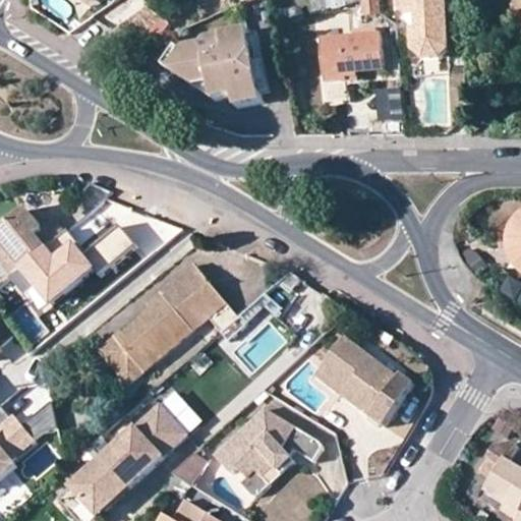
[(200,0),(210,16),(232,8),(227,0),(200,0)]
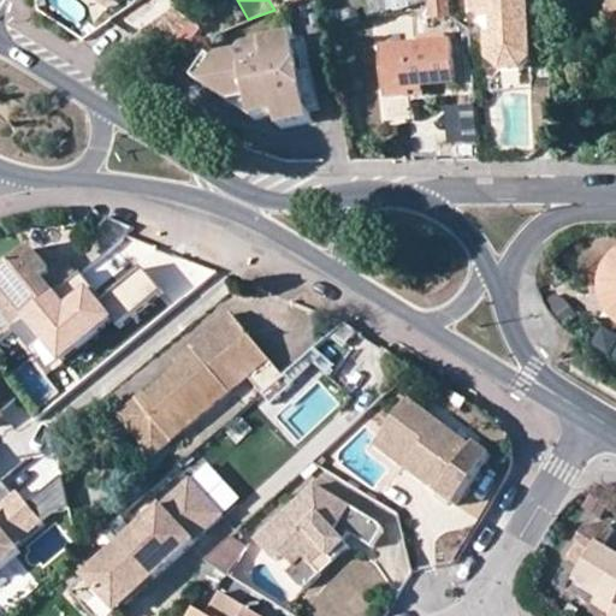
[(367,0),(369,15),(427,4),(428,18),(421,18),(422,37),(451,34),(449,16),(446,0),(367,0)]
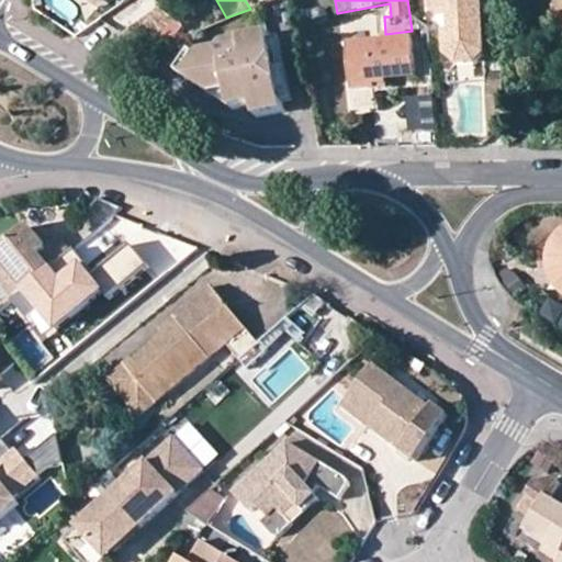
[(427,0),(428,6),(438,15),(451,15),(452,31),(446,31),(447,55),(459,65),(478,64),(485,54),(485,36),(472,29),(472,14),(483,6),(483,0),(427,0)]
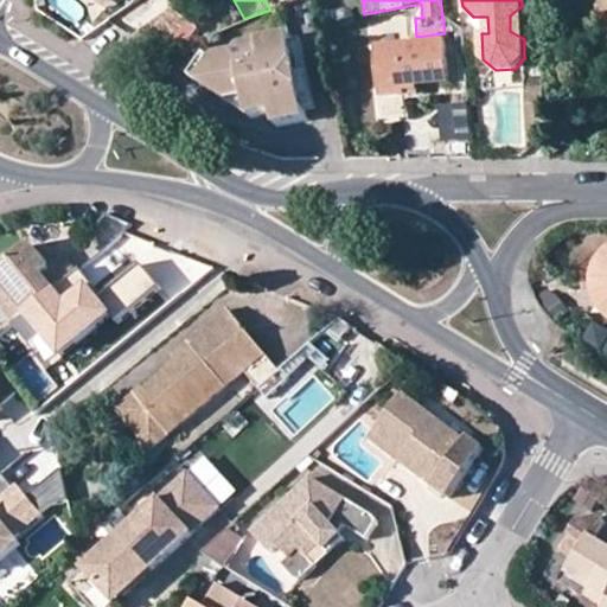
[(160,21),(152,18),(126,34),(134,39),(160,21)]
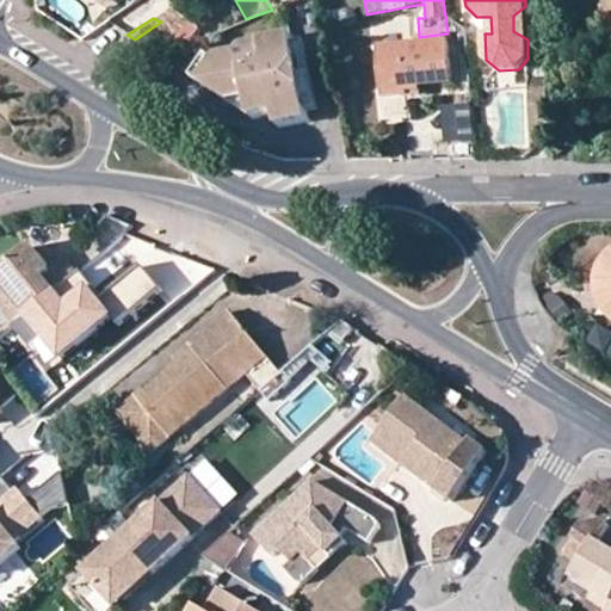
[(189,39),(161,22),(135,39),(155,51),(189,39)]
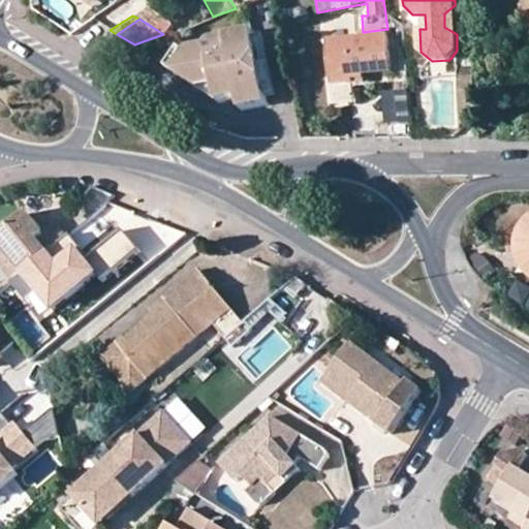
[(253,33),(224,38),(223,40),(207,43),(207,45),(190,50),(187,54),(173,73),(198,91),(214,87),(217,103),(237,99),(240,112),(268,106),(253,33)]
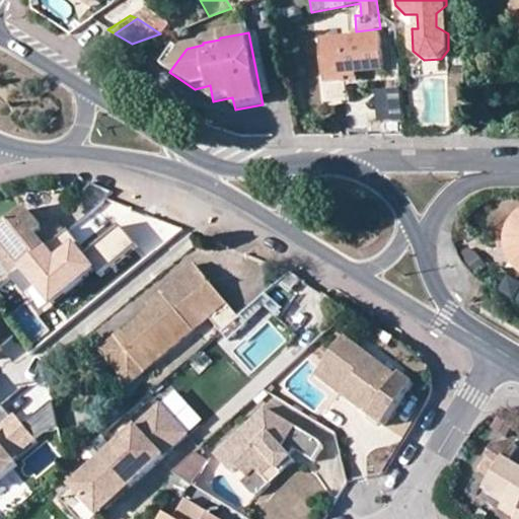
[(353,79),(354,73),(382,70),(379,35),(321,41),(326,81),(353,79)]
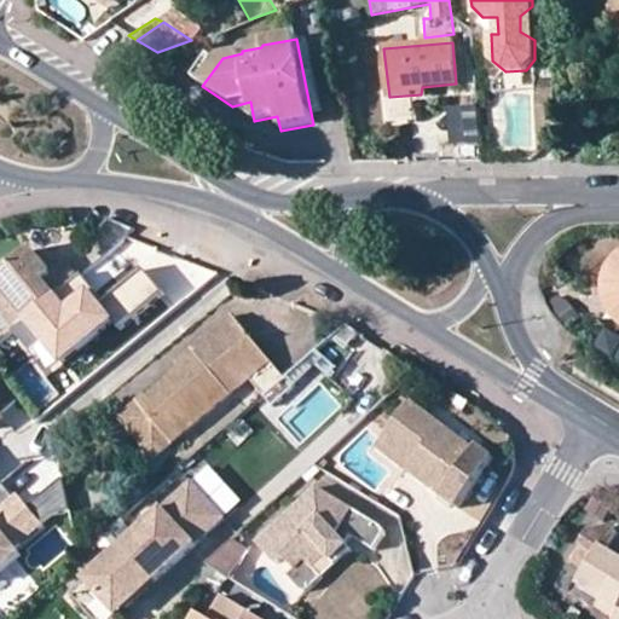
[(219,63),(208,58),(192,80),(202,86),(219,63)]
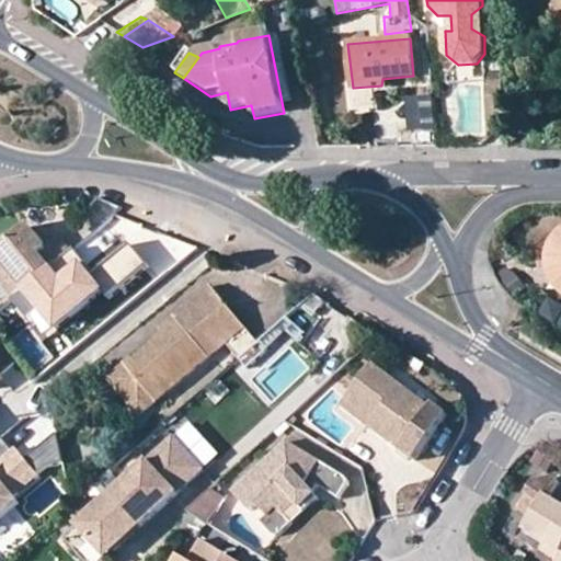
[(227,92),(210,96),(230,110),(227,92)]
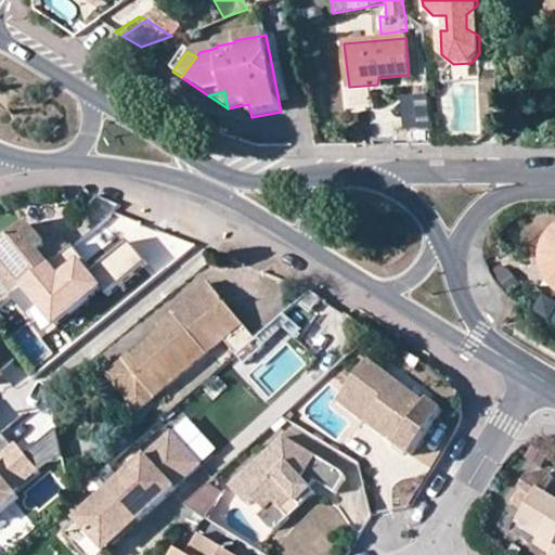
[(57,285),(63,293),(119,247),(100,224),(68,250),(46,270),(57,285)]
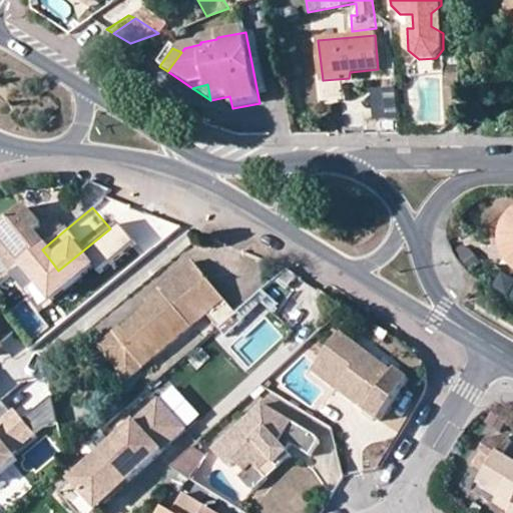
[(49,225),(43,229),(35,219),(27,209),(0,231),(0,238),(23,266),(42,249),(63,231),(55,220),(49,225)]
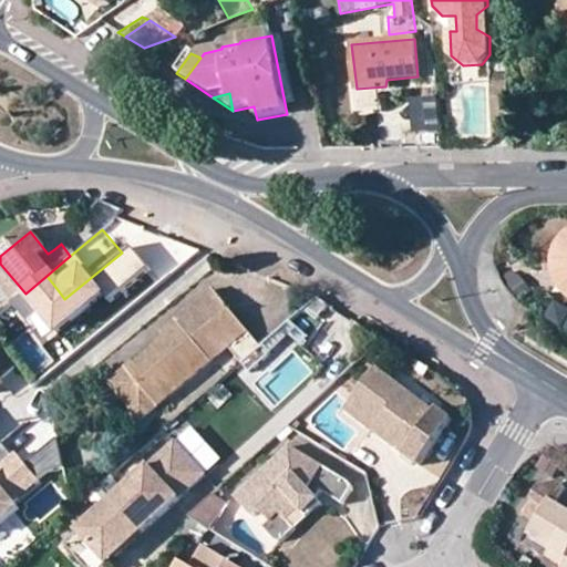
[(54,249),(44,237),(39,243),(48,254),(54,249)]
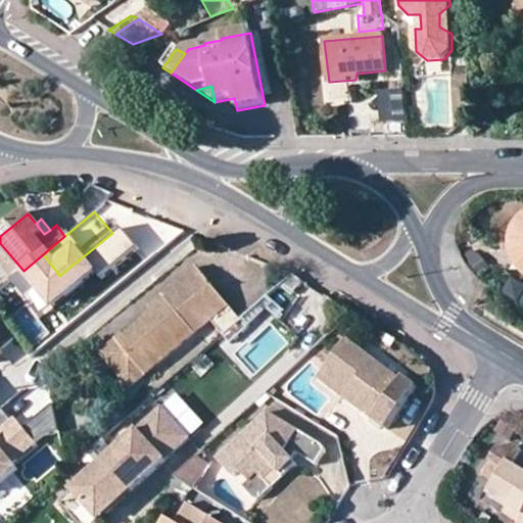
[(24,271),(0,243),(0,264),(13,279),(24,271)]
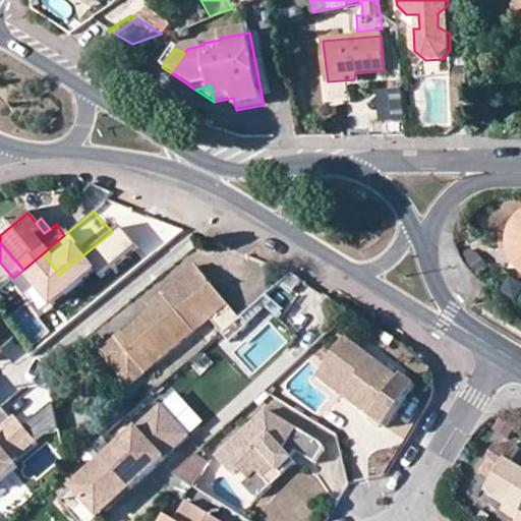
[(227,310),(198,271),(163,297),(167,302),(152,312),(116,339),(142,373),(208,325),(218,337),(230,327),(235,323),(227,310)]
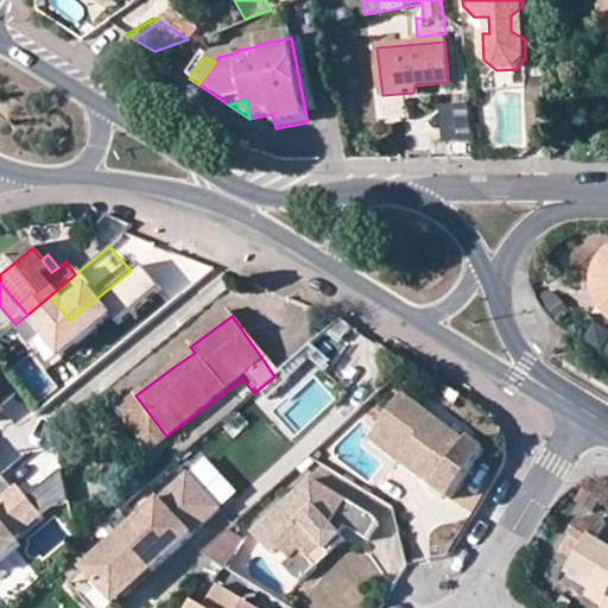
[(322,360),(340,344),(329,331),(311,347),(322,360)]
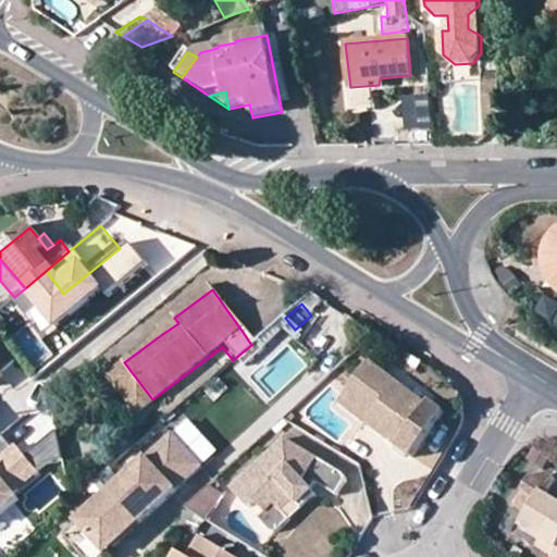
[(159,329),(162,334),(178,323),(174,318),(159,329)]
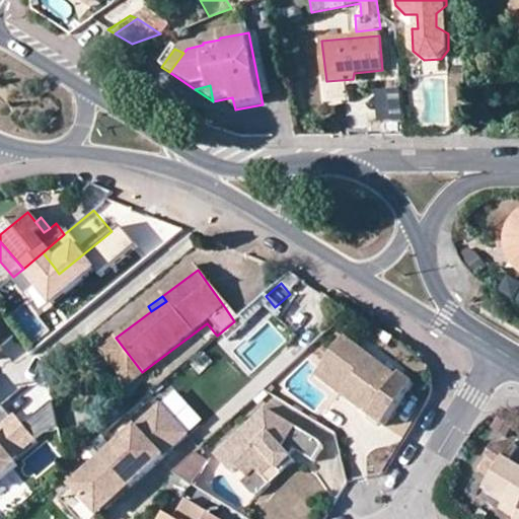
[(318,366),(345,384),(339,393),(378,423),(392,434),(424,393),(410,383),(408,386),(394,377),(341,335),(318,366)]
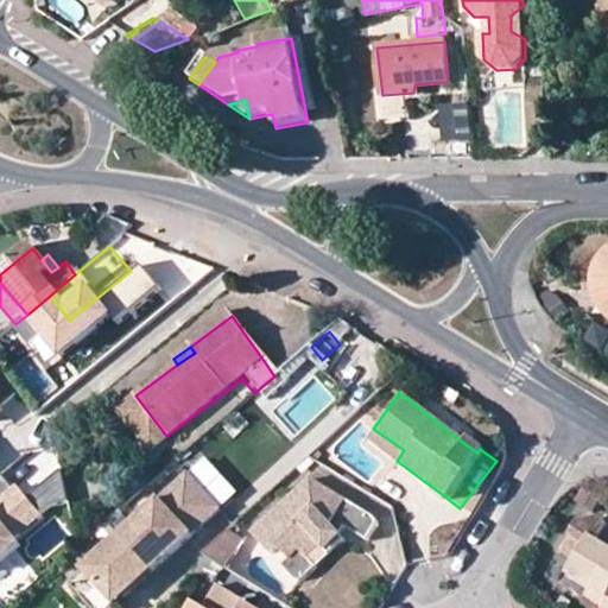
[(135,396),(116,410),(146,451),(166,436),(135,396)]
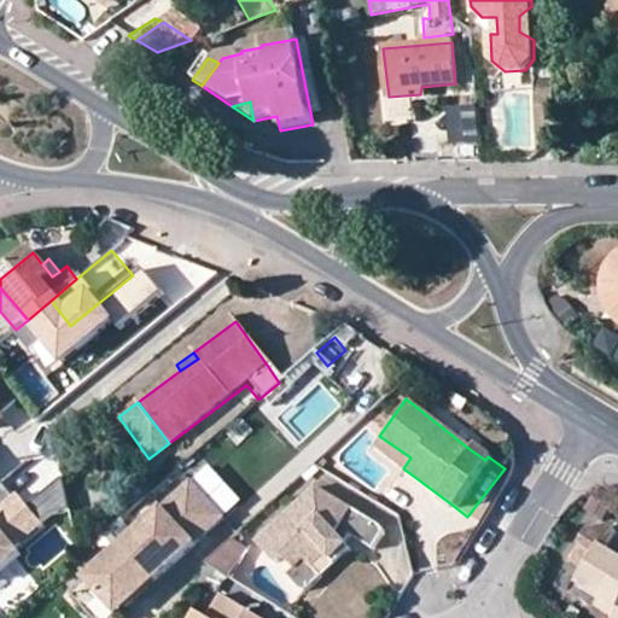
[(403,468),(410,458),(379,436),(371,444),(403,468)]
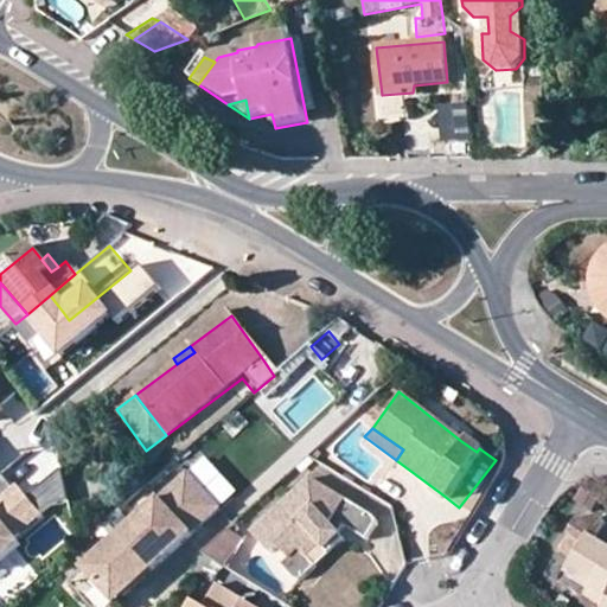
[(78,568),(109,604),(218,510),(187,475),(121,534),(123,540),(115,547),(110,542),(78,568)]
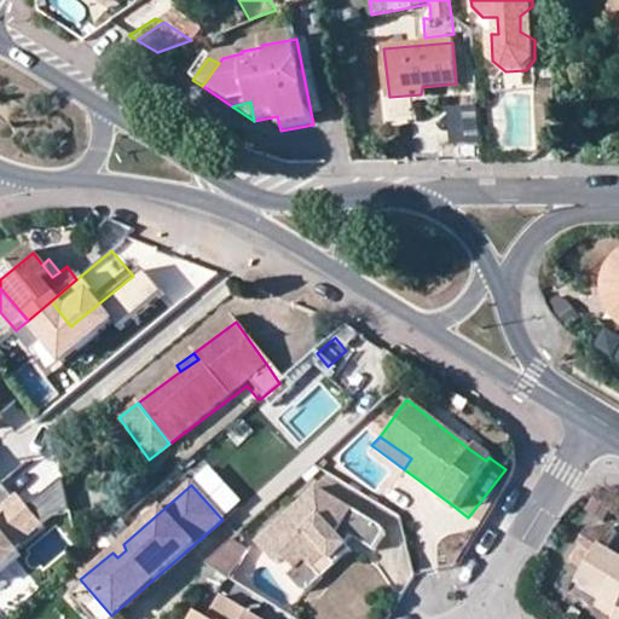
[(327,559),(302,530),(319,515),(340,538),(347,532),(368,544),(379,527),(314,487),(255,538),(300,589),(329,562),(327,559)]
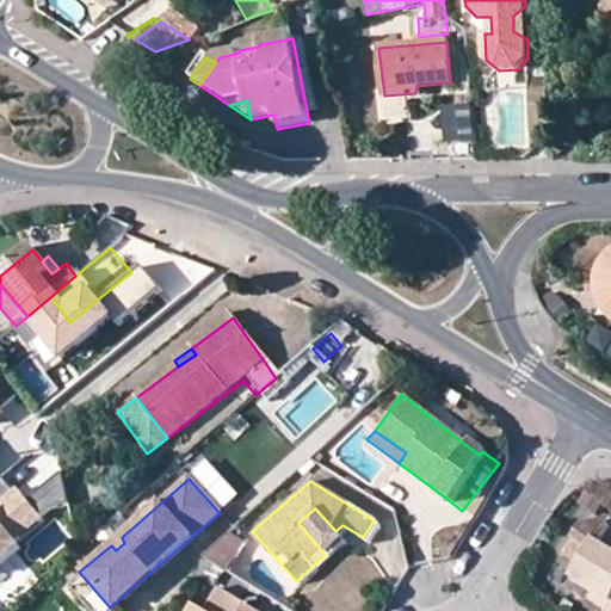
[(0,557),(14,547),(11,542),(4,534),(34,511),(18,489),(0,501),(0,557)]
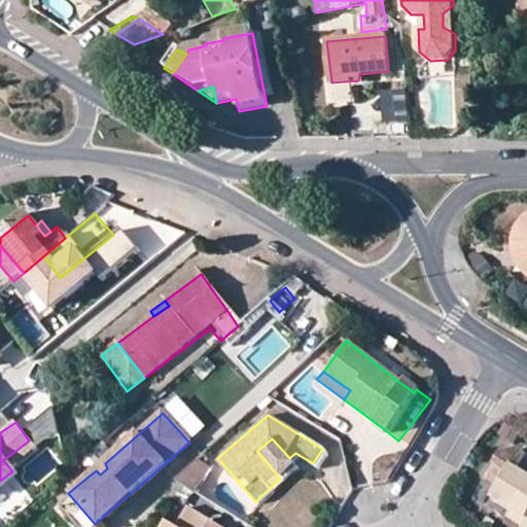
[(272,438),(257,451),(278,476),(292,463),(289,458),(272,438)]
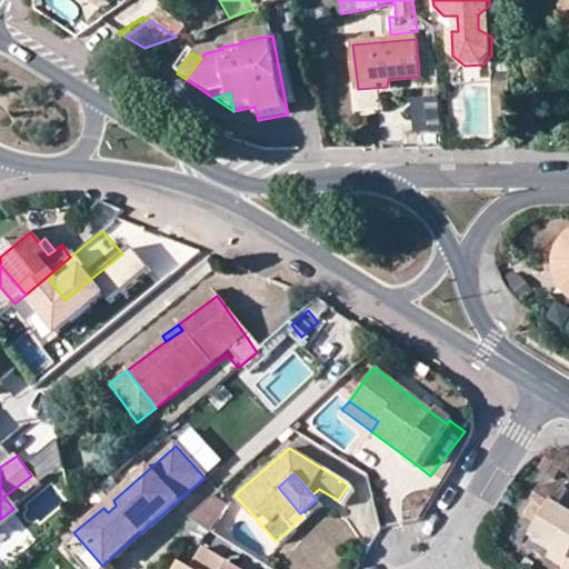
[(37,482),(31,476),(3,497),(10,505),(37,482)]
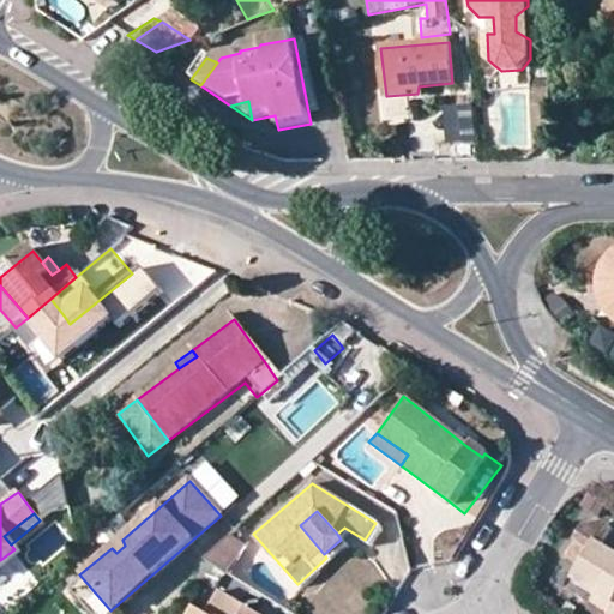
[(613,613),(613,527),(606,522),(590,525),(572,553),(588,563),(578,578),(597,591),(613,600),(613,603),(611,609),(607,613),(613,613)]
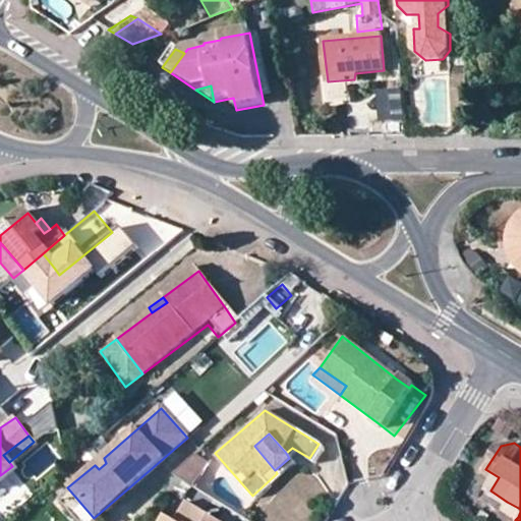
[(205,462),(191,454),(168,473),(171,475),(190,486),(205,462)]
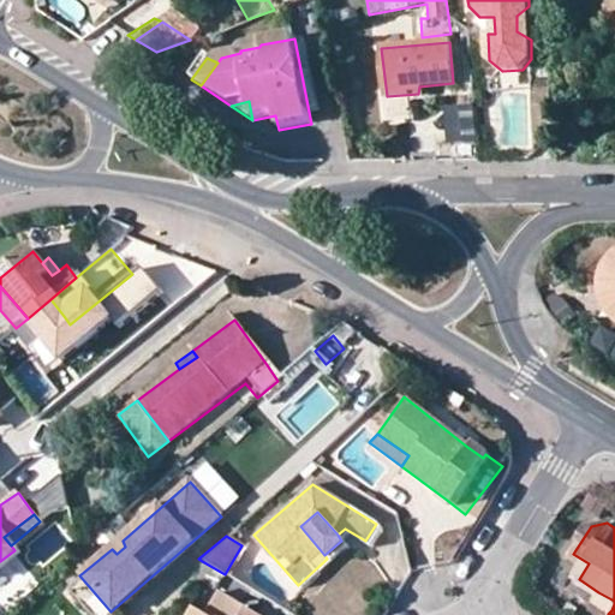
[(112,549),(117,554),(125,547),(123,541),(112,549)]
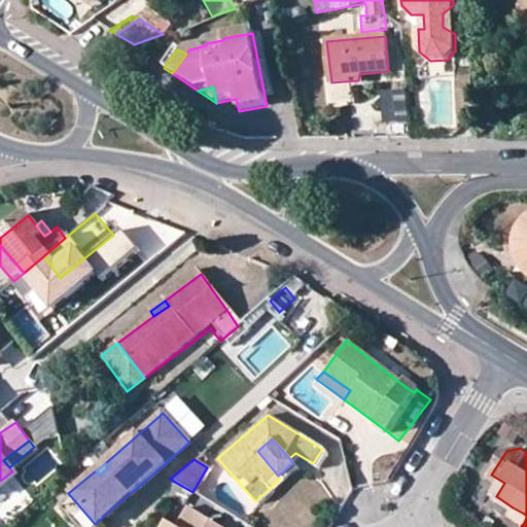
[(165,522),(162,526),(218,526),(183,506),(172,526),(165,522)]
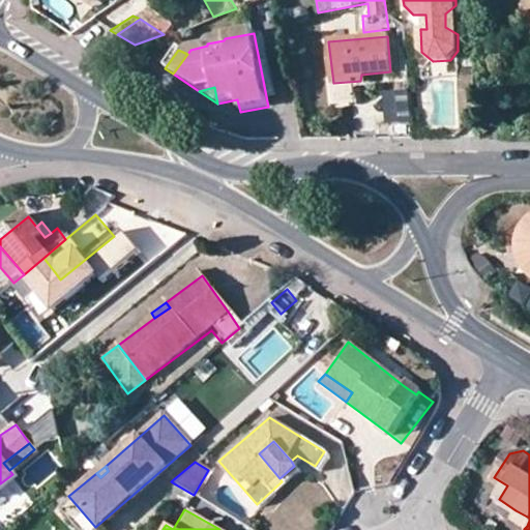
[(529,518),(516,510),(511,518),(527,526),(529,521),(529,518)]
